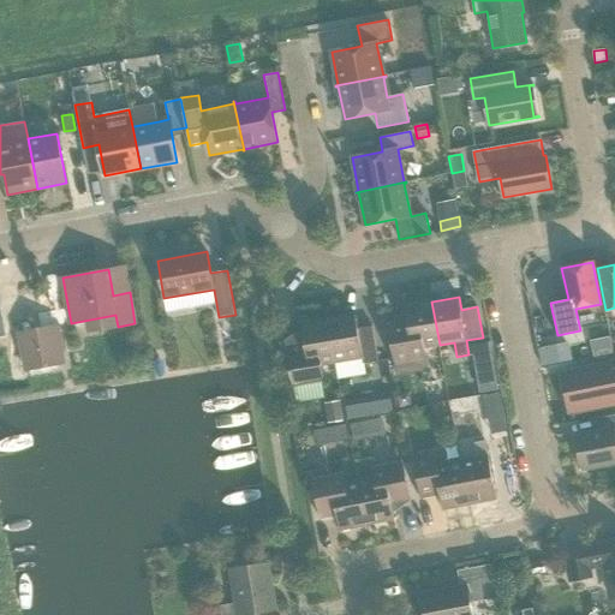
[(406,321),(388,323),(394,363),(396,376),(428,370),(425,357),(424,347),(440,345),(431,302),(404,306),(406,321)]
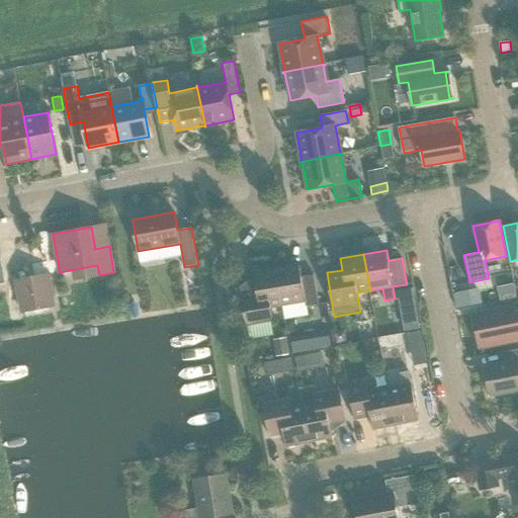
[(299,265),(276,269),(282,306),(306,301),(306,307),(319,305),(314,274),(301,277),(299,265)]
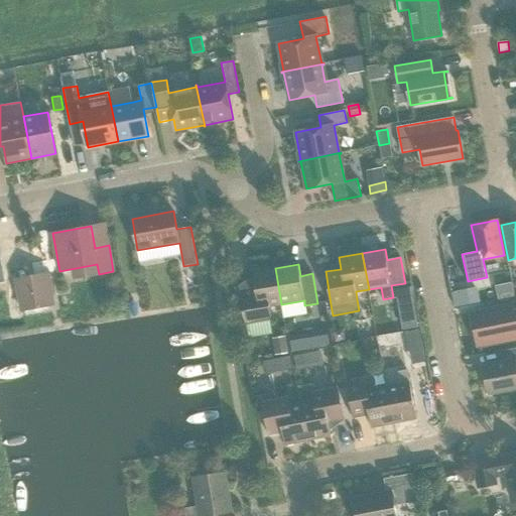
[(269,306),(281,304),(275,268),(253,271),(255,283),(239,286),(245,323),(271,318),(269,306)]
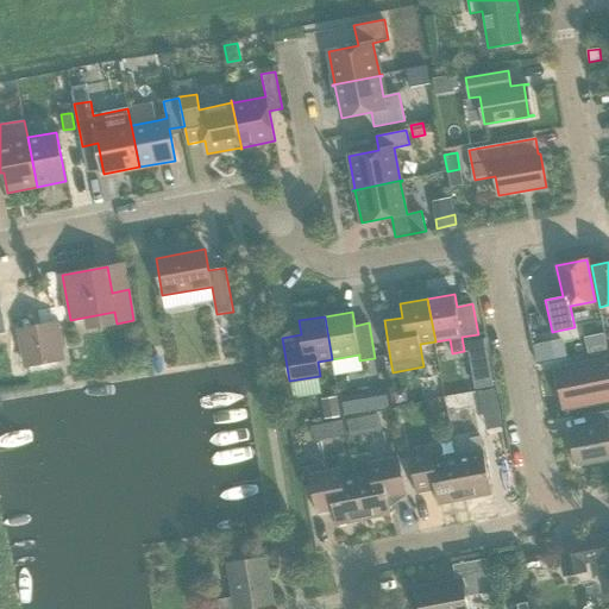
[(63,359),(56,322),(19,330),(26,366),(63,359)]
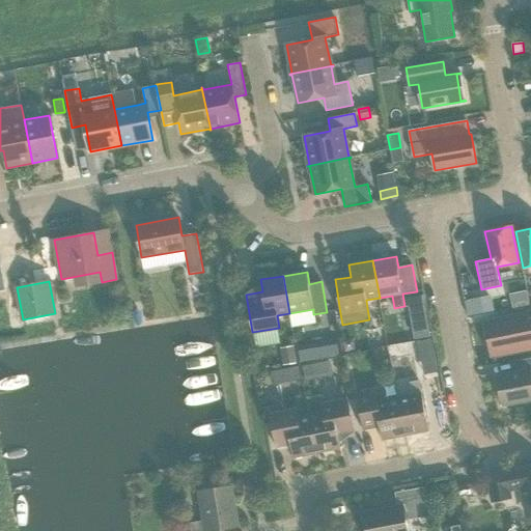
[(416,297),(408,298),(409,306),(411,319),(427,316),(423,296),(416,297)]
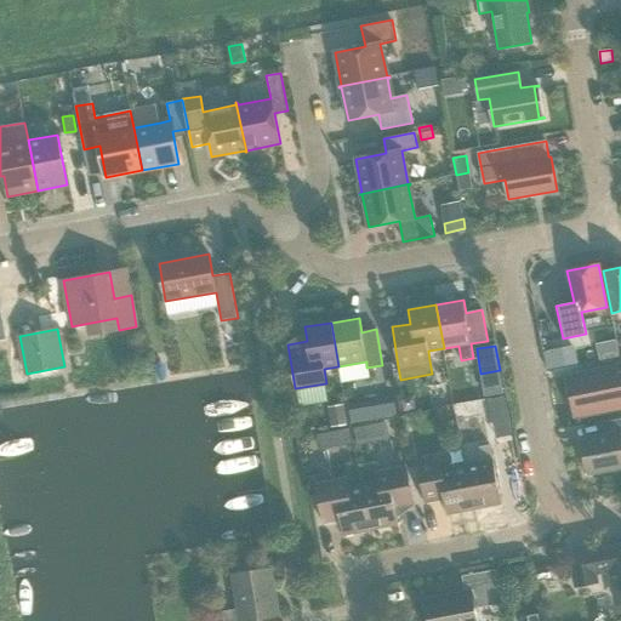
[(545,351),(543,352),(547,370),(567,366),(577,364),(575,352),(575,348),(574,346),(567,347),(545,351)]
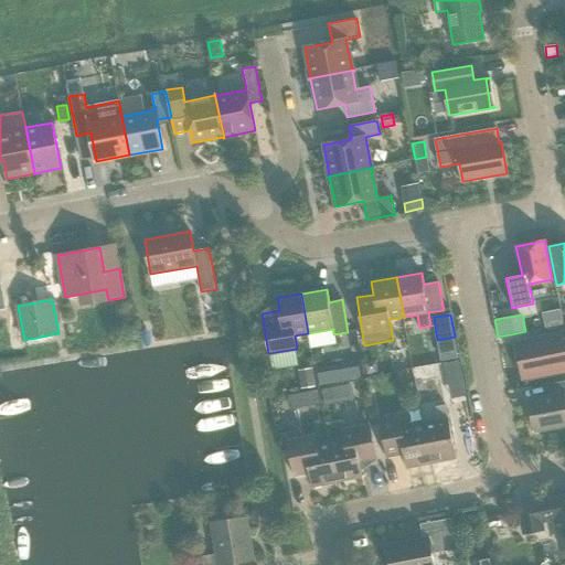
[(524,377),(564,369),(564,334),(516,344),(524,377)]
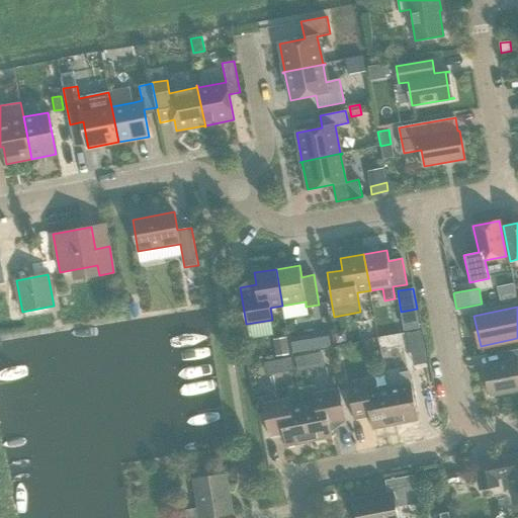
[(394,315),(396,330),(413,328),(411,312),(394,315)]
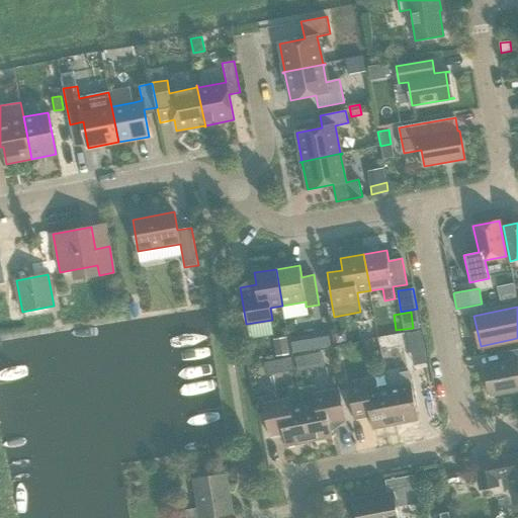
[(323,332),(290,338),(292,354),(331,347),(329,331),(326,332),(323,332)]
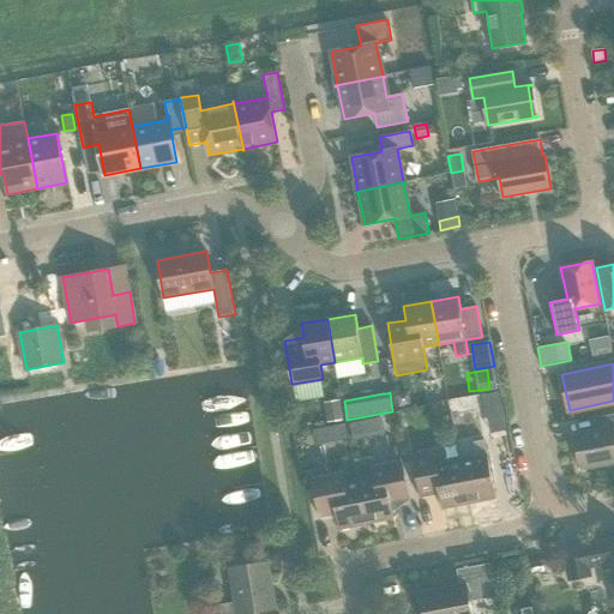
[(493,392),(475,397),(479,413),(497,409),(493,392)]
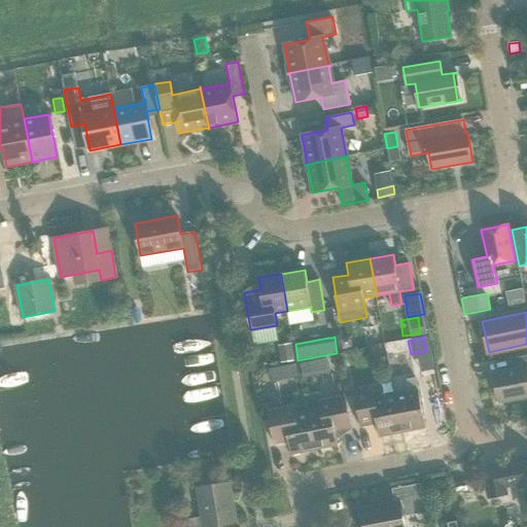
[(280,346),(282,362),(295,360),(293,344),(280,346)]
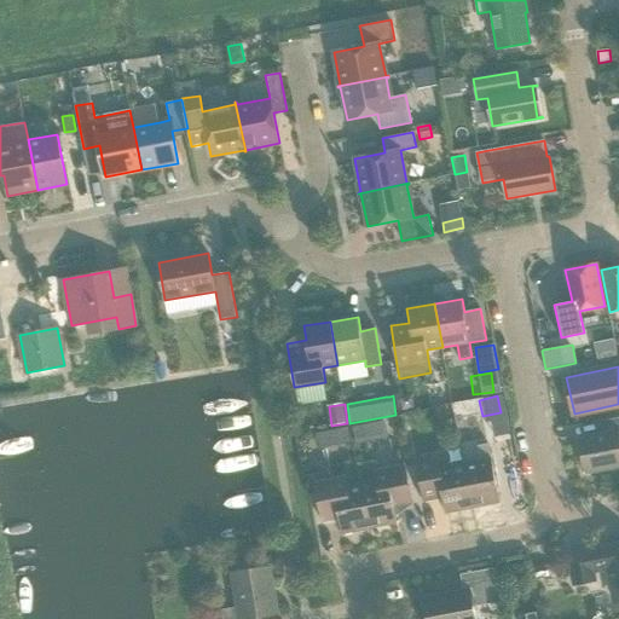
[(509,415),(491,418),(495,437),(513,433),(509,415)]
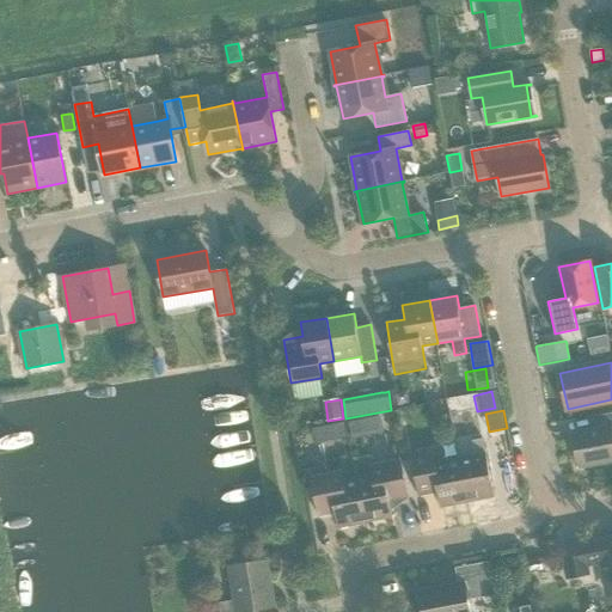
[(573,435),(579,466),(611,459),(611,411),(593,416),(595,430),(573,435)]
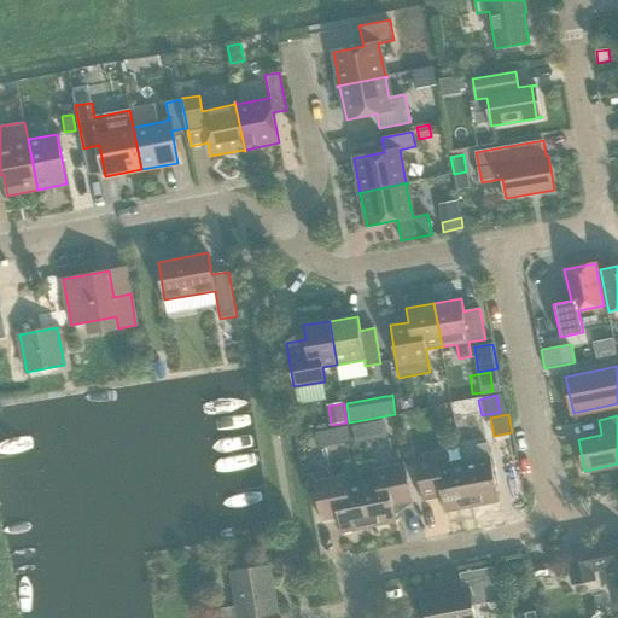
[(363,424),(351,427),(355,443),(367,441),(363,424)]
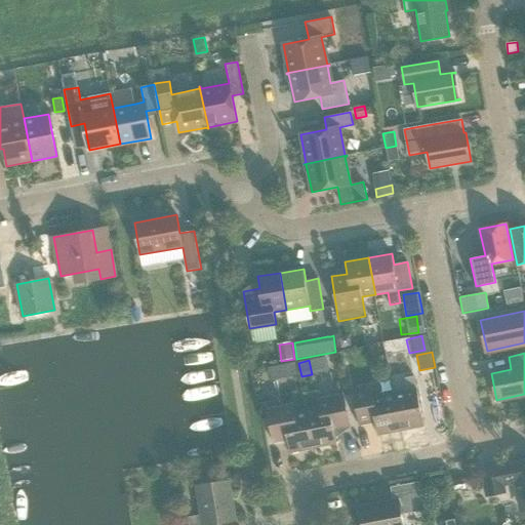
[(294,362),(285,364),(288,377),(297,375),(294,362)]
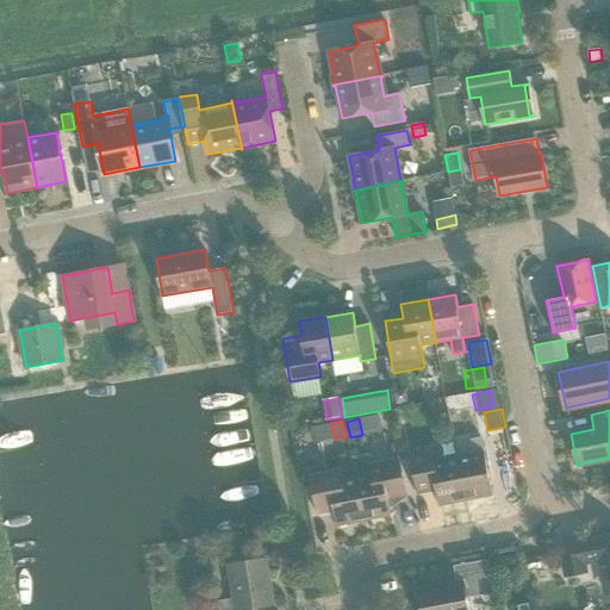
[(470,440),(472,454),(458,456),(466,499),(493,495),(481,437),(470,440)]
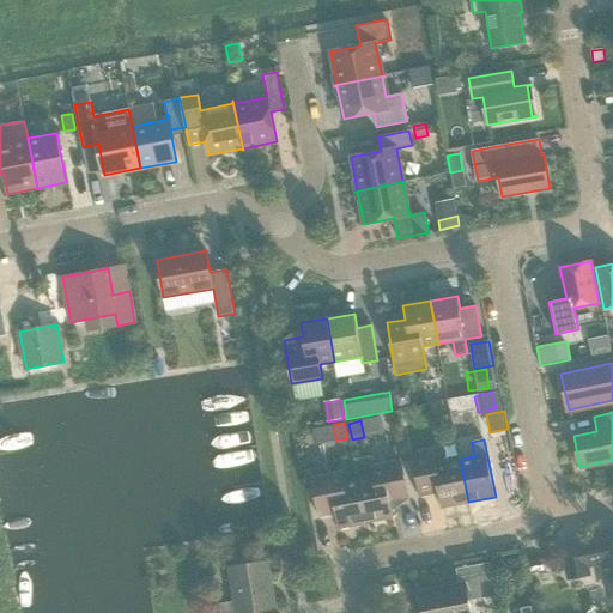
[(438,493),(442,508),(468,502),(460,459),(436,463),(435,455),(412,460),(419,497),(438,493)]
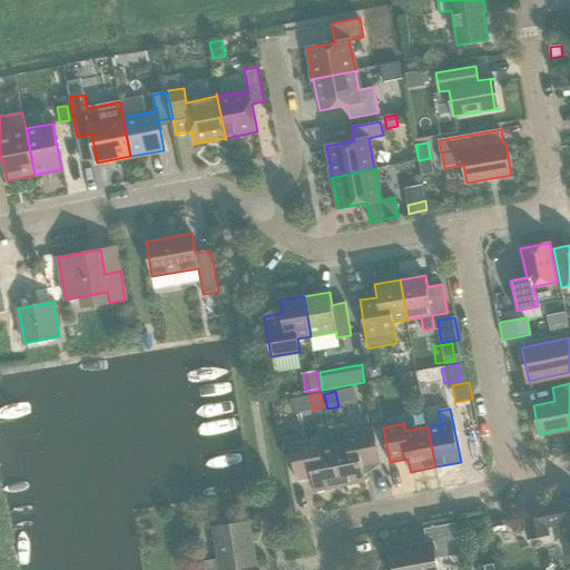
[(344,433),(346,443),(333,446),(341,487),(365,481),(363,468),(380,464),(373,426),(344,433)]
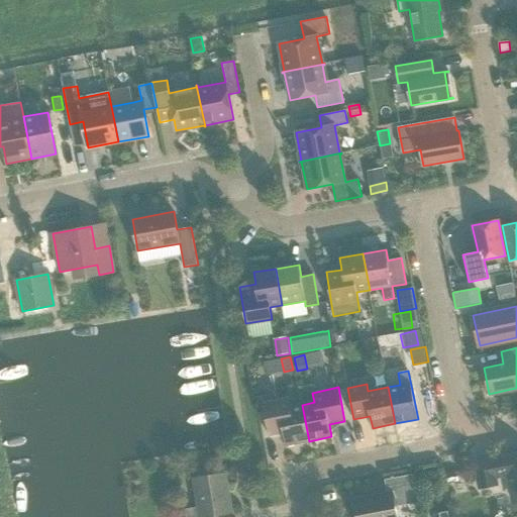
[(286,445),(309,441),(302,405),(289,407),(287,397),(263,402),(270,436),(284,433),(286,445)]
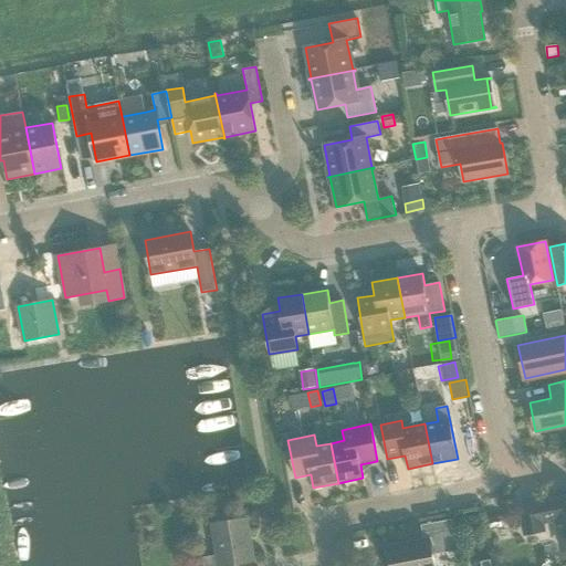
[(565,499),(521,507),(525,534),(544,531),(543,522),(556,519),(561,541),(565,544),(565,499)]
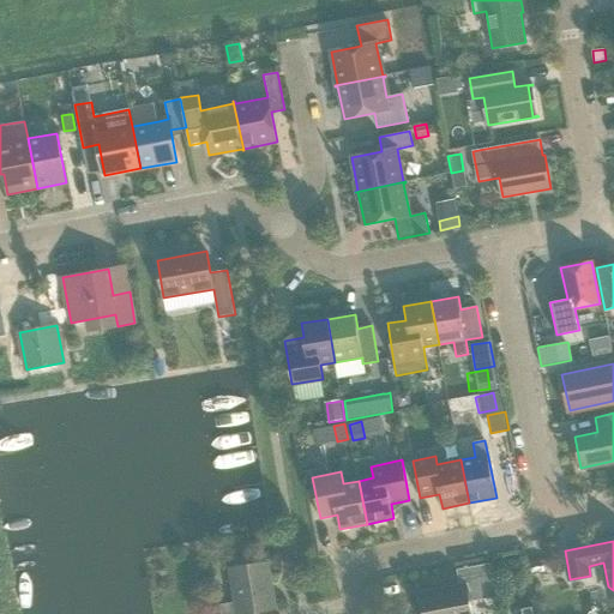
[(522,555),(509,558),(511,567),(518,572),(525,570),(522,555)]
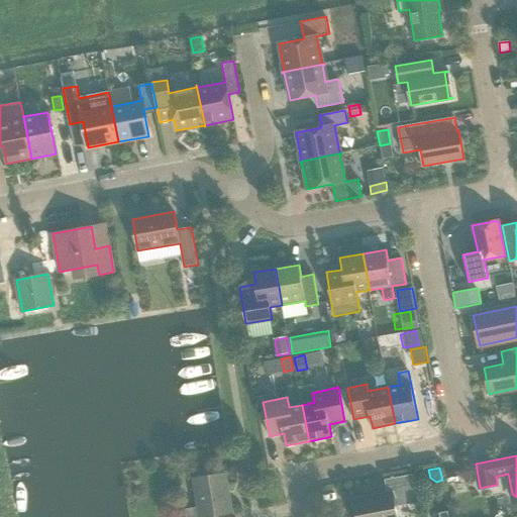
[(447,484),(459,482),(457,471),(445,473),(447,484)]
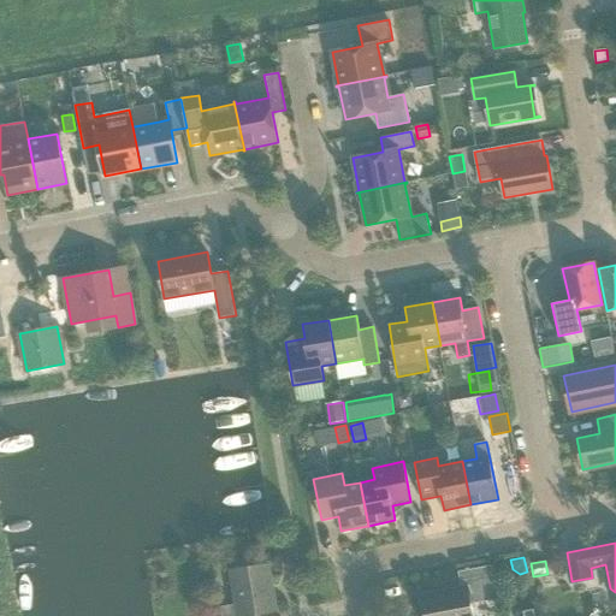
[(252,615),(276,611),(268,563),(232,570),(237,604),(220,606),(221,615),(252,615)]
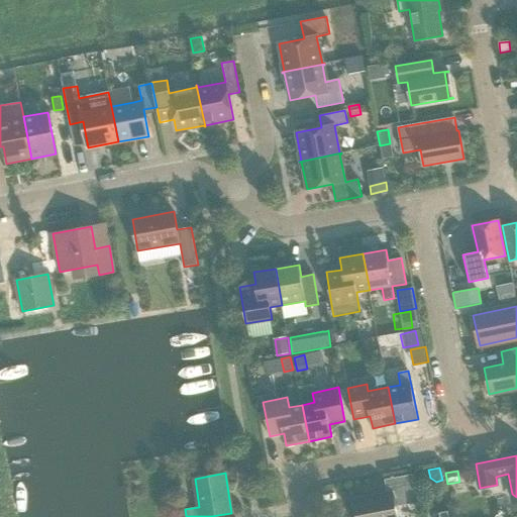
[(418,502),(413,475),(385,480),(388,495),(354,501),(356,516),(397,516),(395,507),(418,502)]
